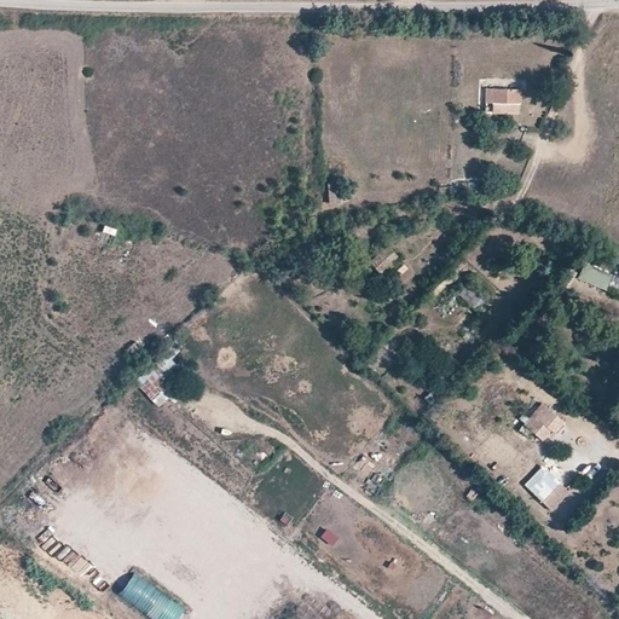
[(493,115),(521,114),(521,90),(487,90),(487,104),(493,104),(493,115)]
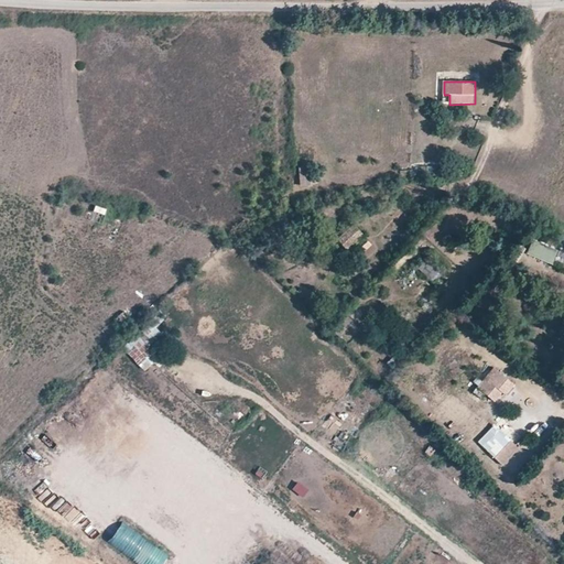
[(348,250),(364,235),(354,225),(337,239),(348,250)]
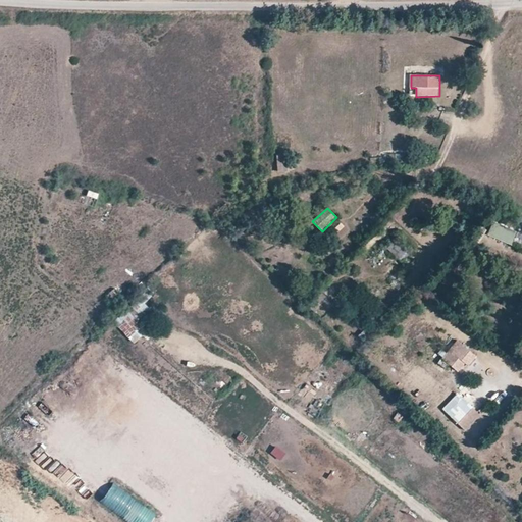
[(492,222),(487,233),(512,244),(517,232),(492,222)]
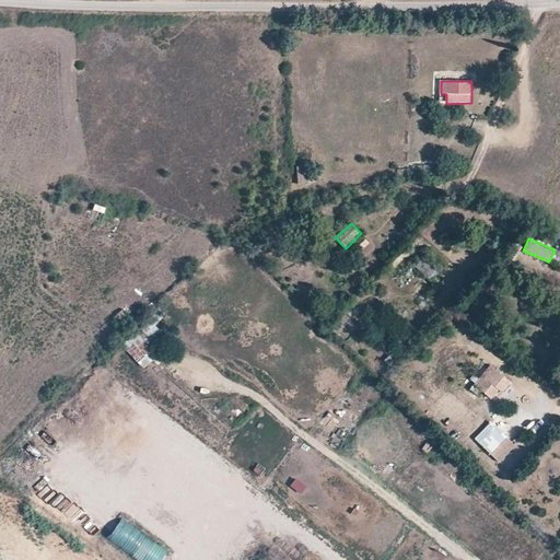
[(421,260),(417,269),(430,276),(434,268),(421,260)]
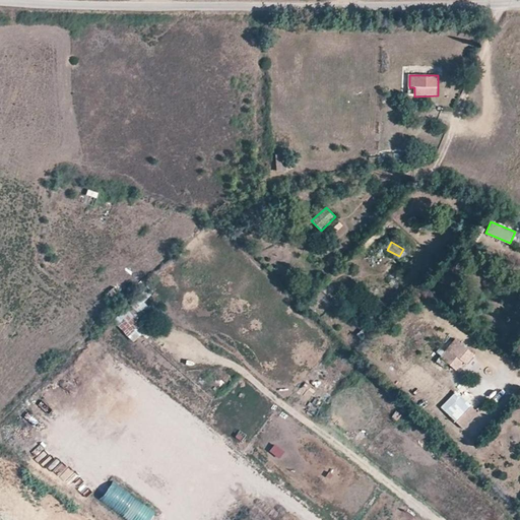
[(138,318),(150,308),(142,299),(131,310),(128,307),(113,321),(133,343),(148,330),(138,318)]
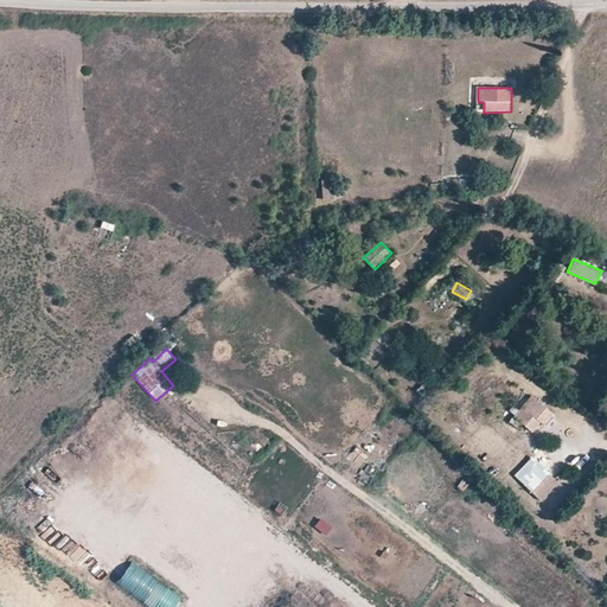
[(537,435),(554,413),(526,394),(511,416),(537,435)]
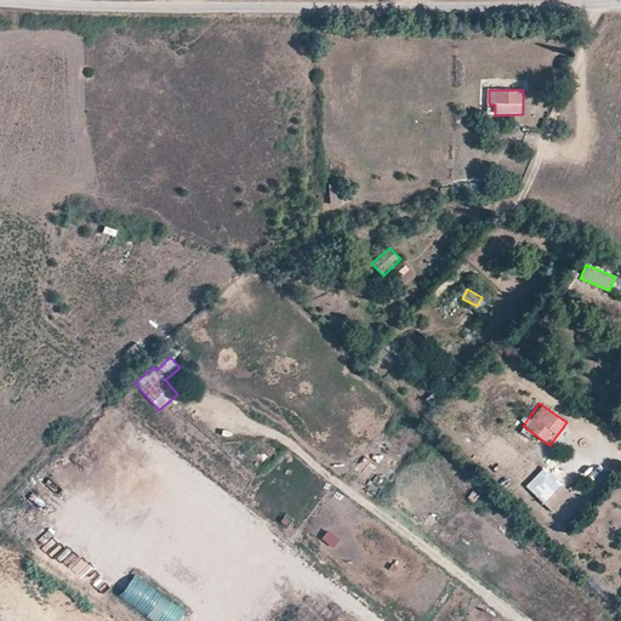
[(525,486),(545,505),(563,484),(545,467),(525,486)]
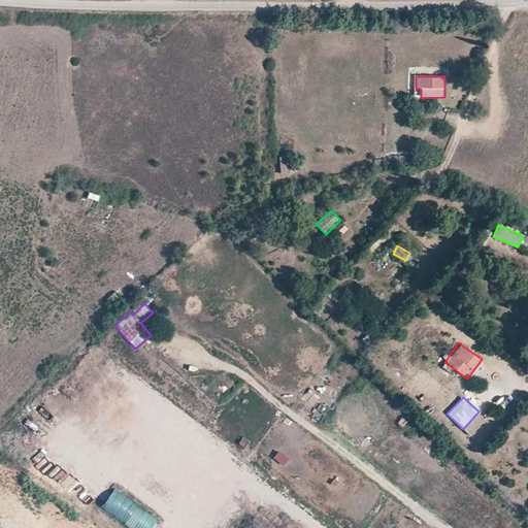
[(273,458),(284,467),(290,460),(279,451),(273,458)]
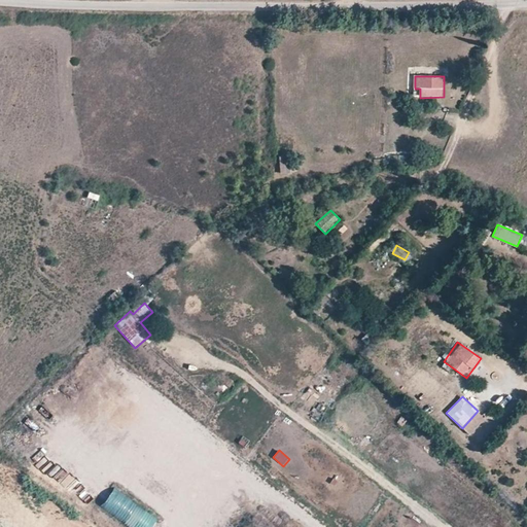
[(123,522),(129,526),(153,526),(159,521),(136,504),(123,522)]
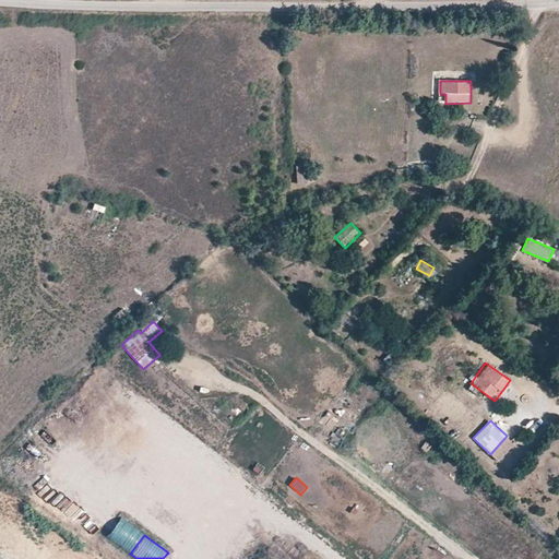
[(62,546),(71,551),(76,544),(69,538),(62,546)]
